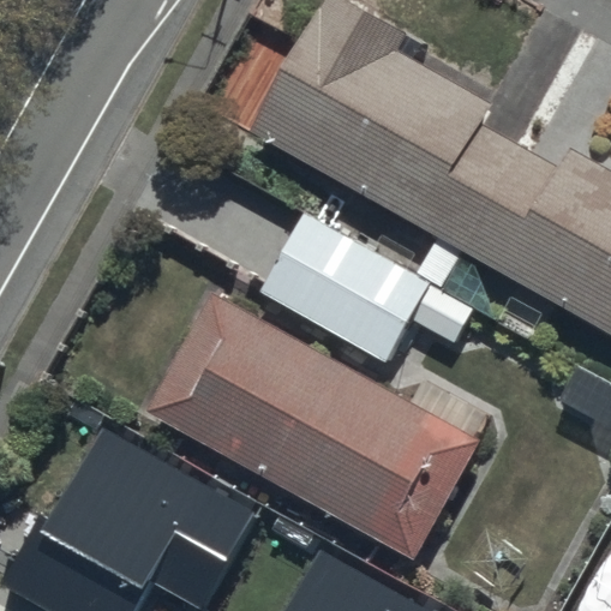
[(317,0),(245,130),(610,334),(610,171),(569,148),(557,168),(479,125),(491,105),(394,51),(403,35),(341,0),(317,0)]
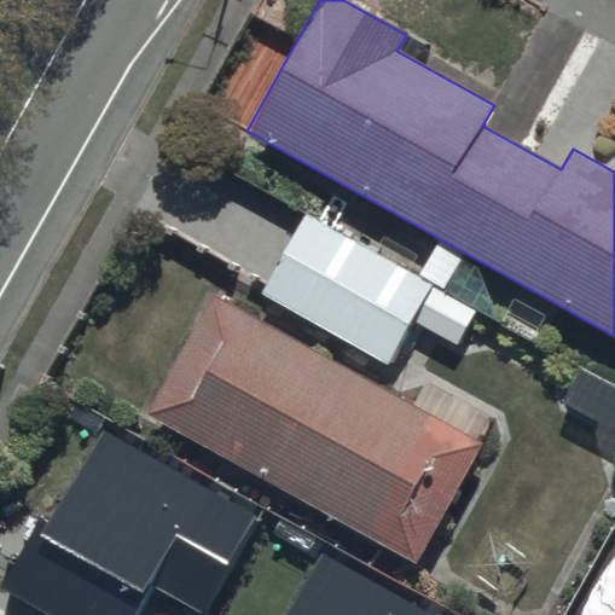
[(480,313),(306,214),(261,296),(387,365),(411,321),(460,348),(480,313)]
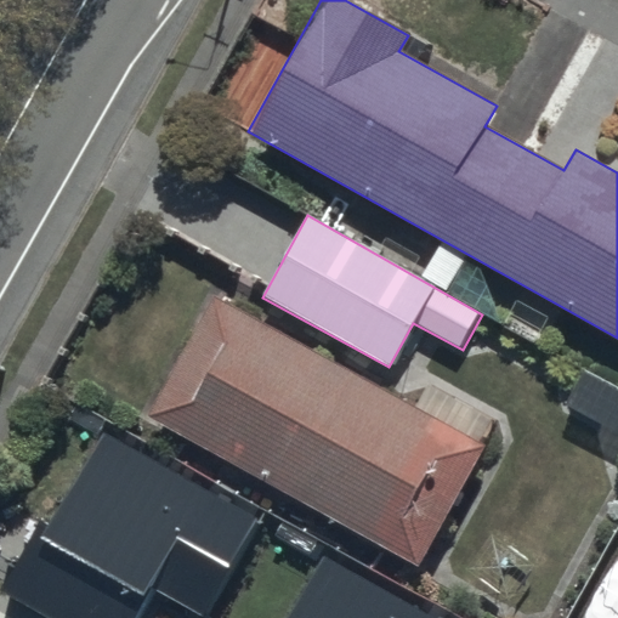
[(214,296),(149,418),(419,567),(485,447),(477,443),(489,420),(424,385),(412,406),(214,296)]
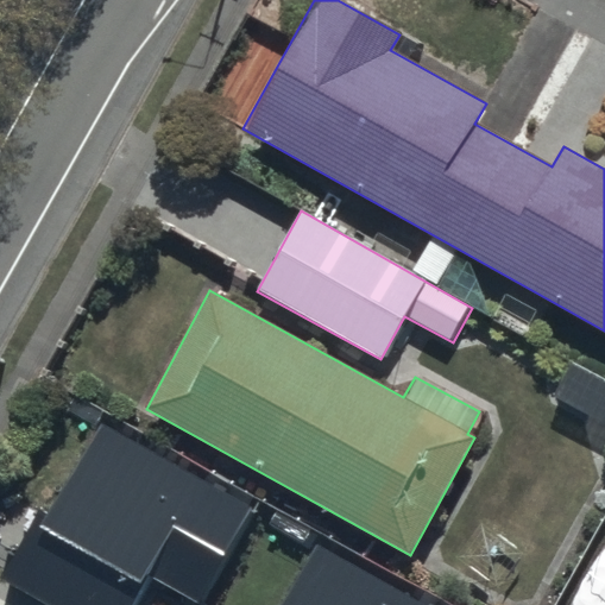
[(250,506),(99,420),(6,579),(52,604),(133,604),(151,577),(195,603),(250,506)]
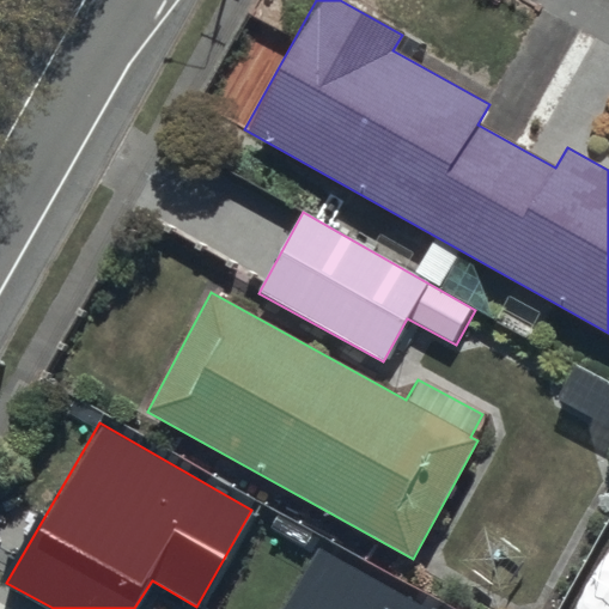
[(428,608),(317,544),(280,608),(428,608)]
